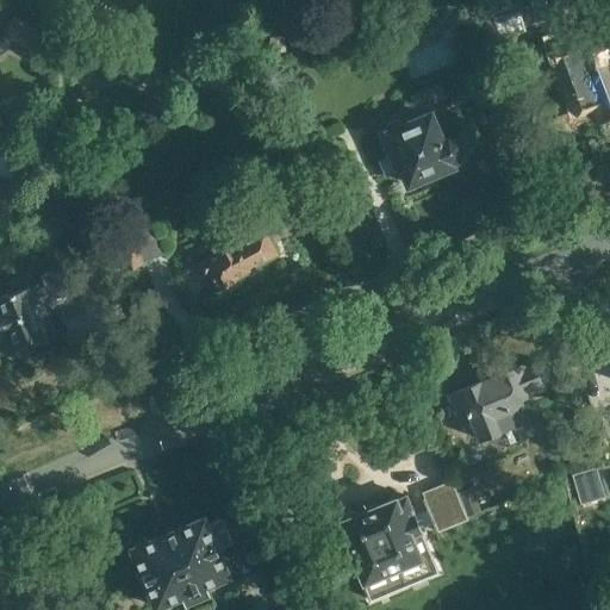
[(521,13),(516,0),(510,0),(490,6),(495,22),(521,13)]
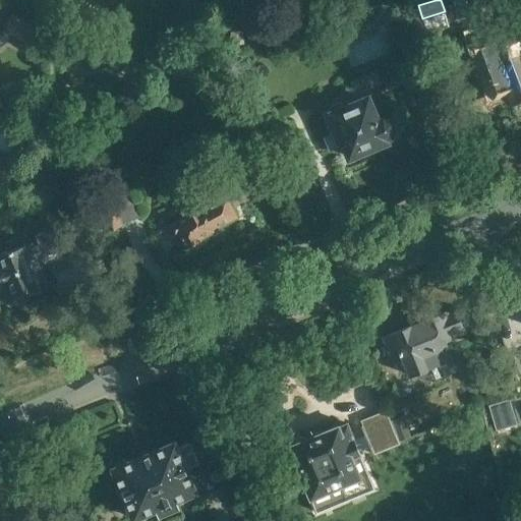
[(426,39),(412,6),(386,17),(399,50),(426,39)]
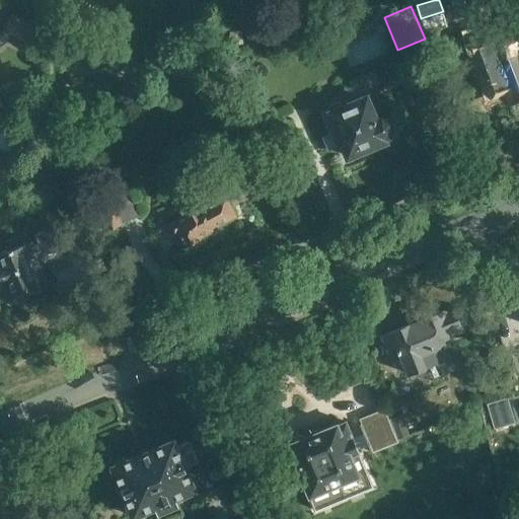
[(4,30),(34,43),(43,22),(12,11),(4,30)]
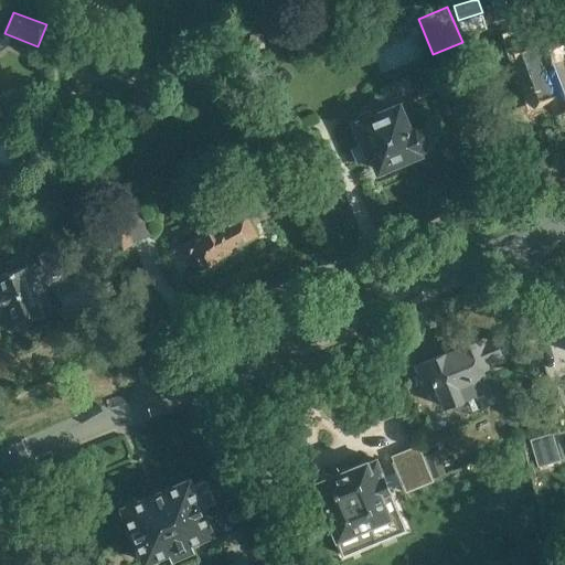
[(564,54),(561,43),(560,43),(553,33),(551,30),(532,36),(533,40),(535,52),(534,53),(553,104),(557,103),(564,115),(564,114),(564,54)]
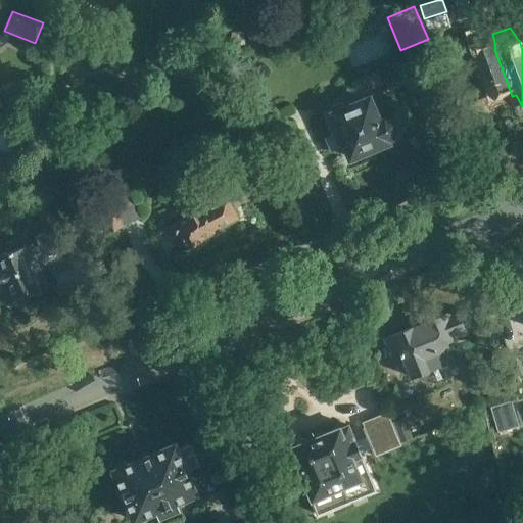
[(378,123),(368,98),(333,113),(331,108),(322,111),(336,146),(344,143),(349,156),(385,141),(384,138),(390,136),(392,130),(389,123),(384,121),(378,123)]
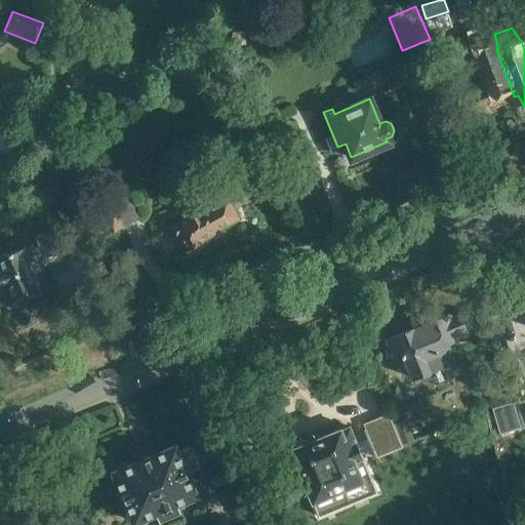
[(215,232),(214,230),(239,217),(228,196),(203,209),(203,207),(194,212),(192,208),(182,213),(184,217),(173,224),(174,226),(170,228),(175,237),(178,235),(187,249),(202,241),(201,239),(215,232)]
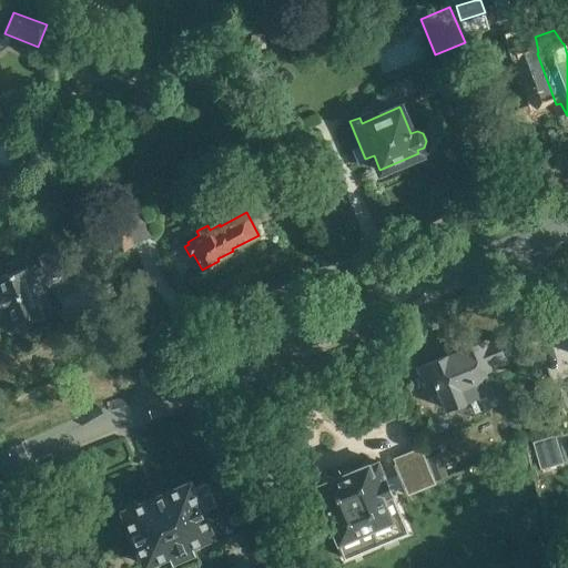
[(133,244),(121,215),(103,223),(115,252),(133,244)]
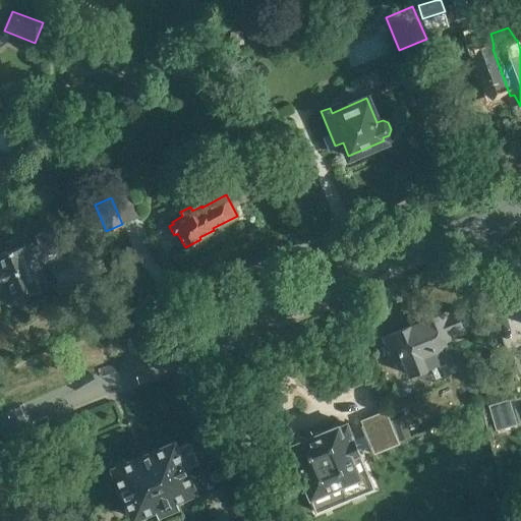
[(47,221),(24,229),(30,242),(0,251),(0,297),(7,296),(9,301),(23,296),(21,290),(44,283),(35,256),(56,249),(47,221)]
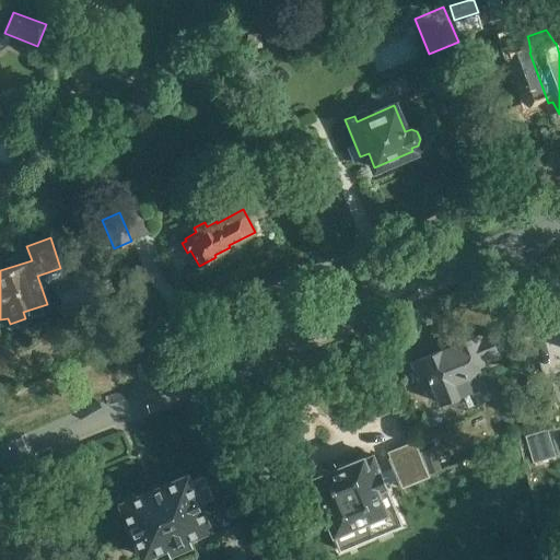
[(441,404),(446,401),(447,405),(465,397),(464,394),(469,392),(475,404),(492,397),(479,363),(500,356),(489,328),(411,361),(419,381),(429,376),(441,404)]
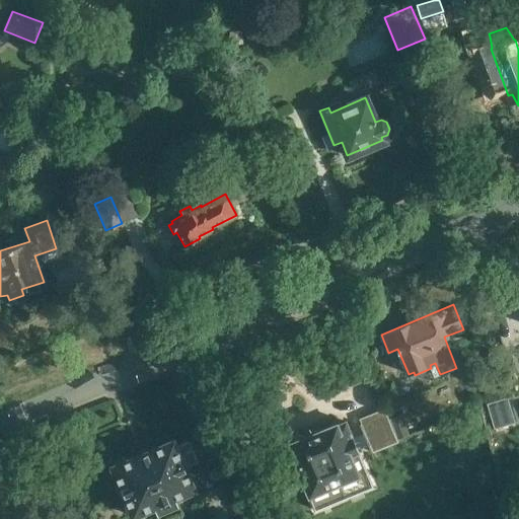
[(513,422),(506,397),(487,403),(494,428),(513,422)]
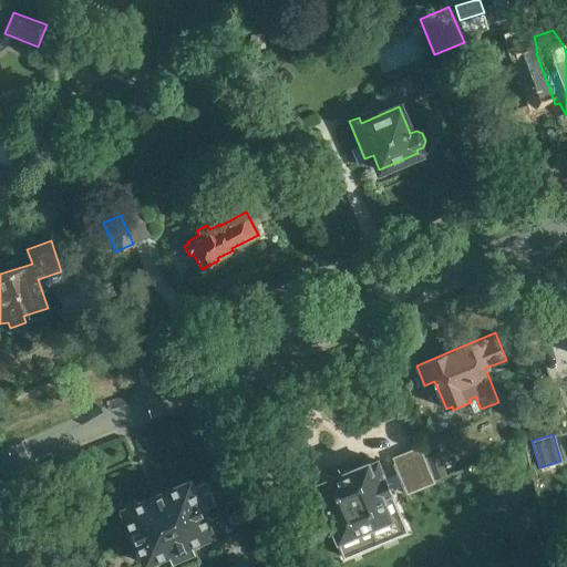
[(398,473),(385,477),(378,460),(369,463),(368,461),(312,484),(326,518),(321,521),(329,537),(333,536),(334,539),(325,544),(331,562),(343,556),(368,547),(362,533),(394,519),(393,517),(401,515),(391,491),(402,486),(405,495),(435,483),(420,446),(392,457),(398,473)]
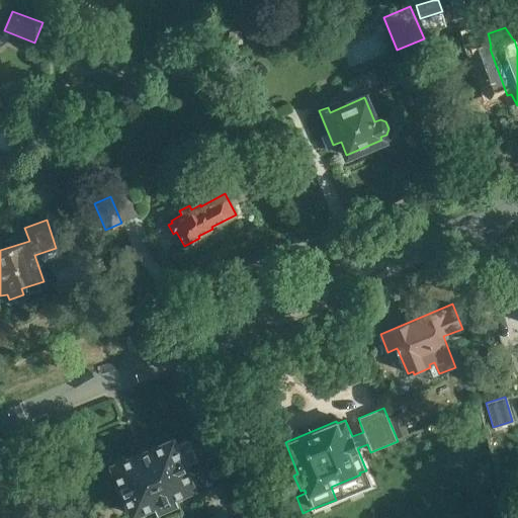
[(133,517),(155,508),(159,517),(164,517),(182,511),(176,499),(196,491),(185,463),(197,458),(188,438),(176,443),(174,438),(110,464),(133,517)]
